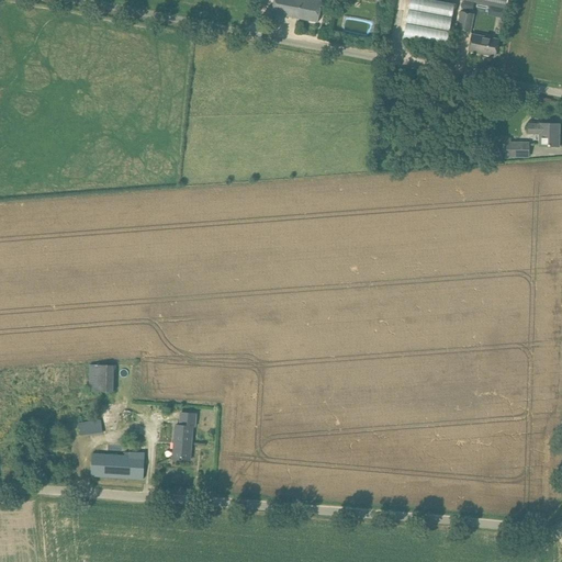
[(273,0),(272,13),(317,22),(318,22),(318,21),(322,0),(321,0),(273,0)]
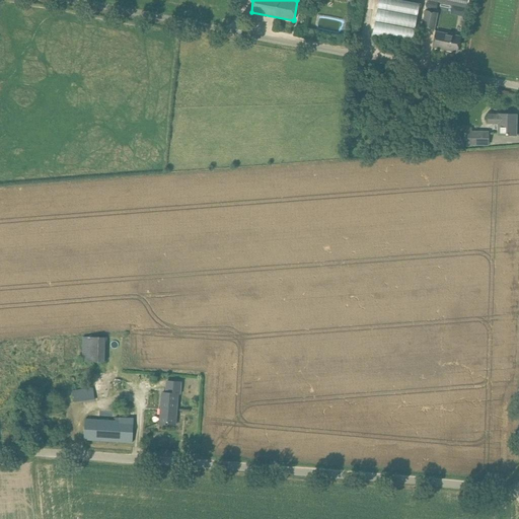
[(418,16),(421,4),(398,0),(378,0),(377,9),(418,16)]
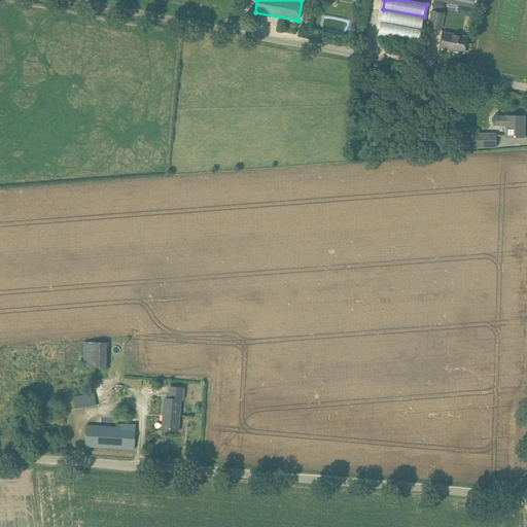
[(477,0),(434,0),(476,8),(477,0)]
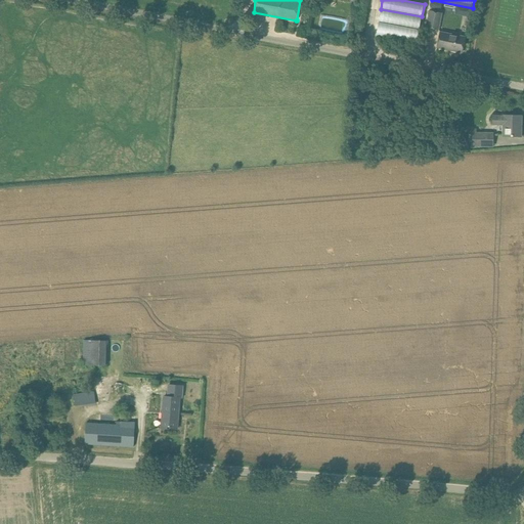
[(422,16),(381,9),(379,22),(420,30),(422,16)]
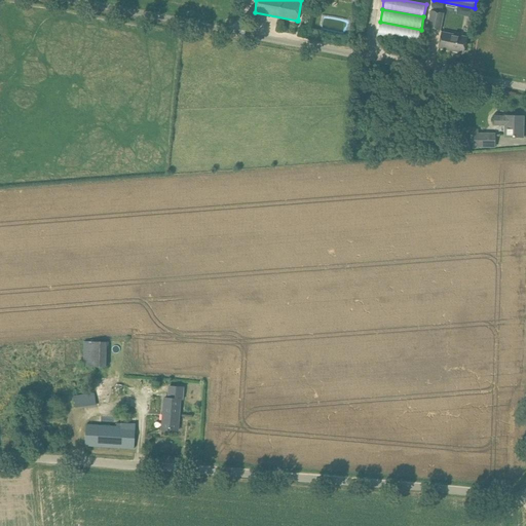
[(444,13),(430,11),(428,28),(441,30),(444,13)]
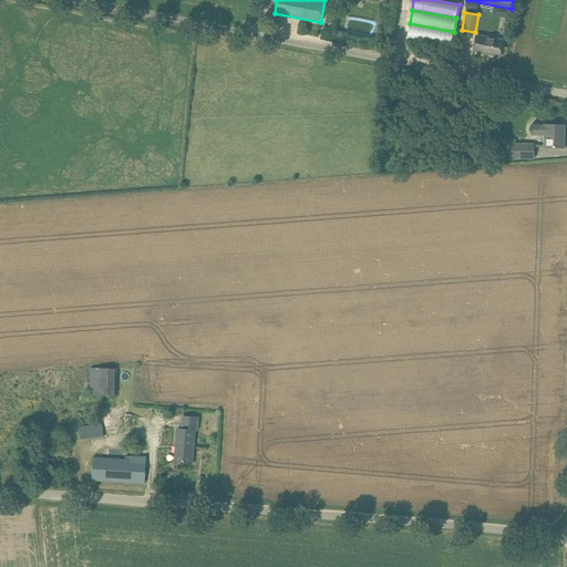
[(454,32),(410,23),(406,38),(452,45),(454,32)]
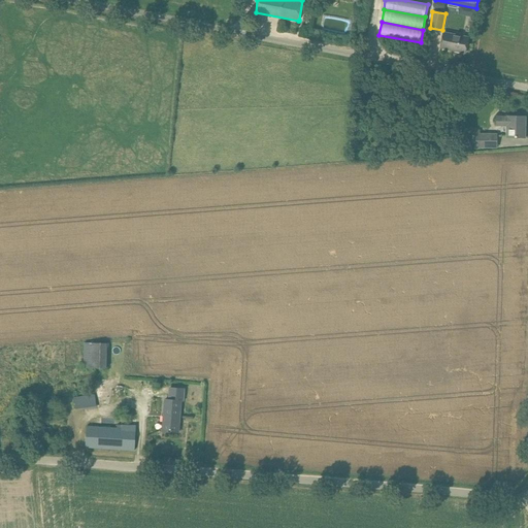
[(469,37),(443,32),(440,48),(450,51),(450,50),(455,51),(465,54),(469,37)]
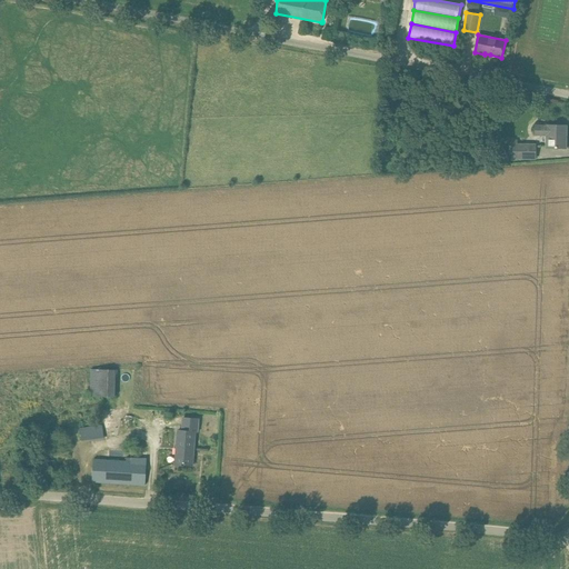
[(485,120),(490,125),(498,115),(493,110),(485,120)]
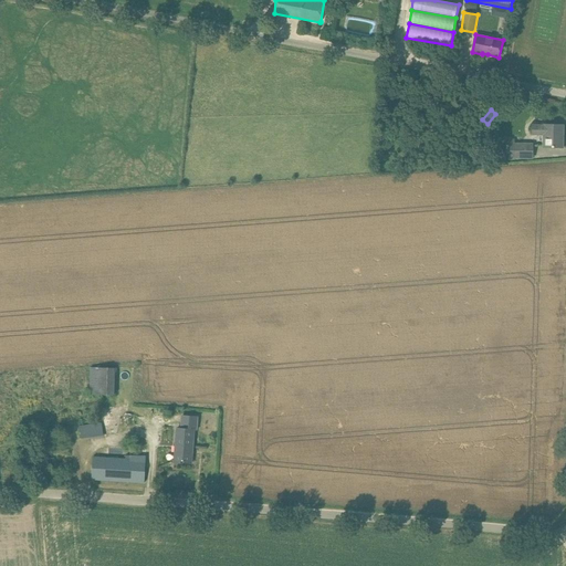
[(544,126),(533,126),(533,135),(543,136),(543,147),(563,148),(564,125),(544,125),(544,126)]
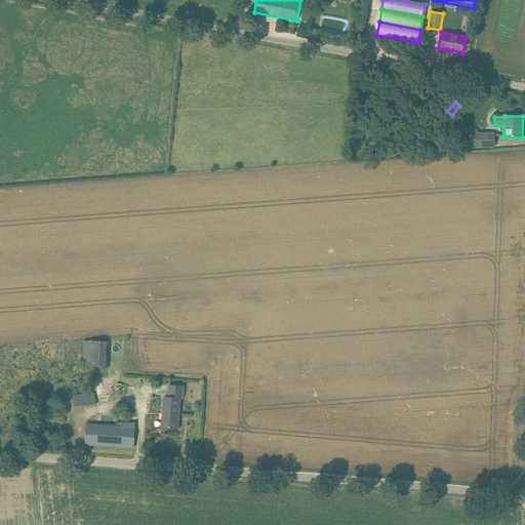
[(494,133),(473,133),(473,146),(493,147),(494,133)]
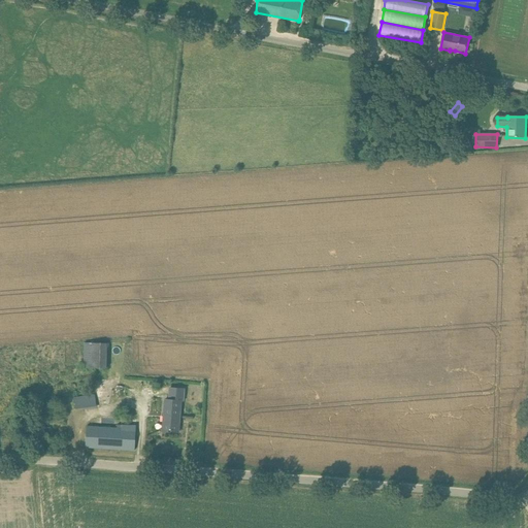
[(107,368),(107,343),(85,344),(84,368),(107,368)]
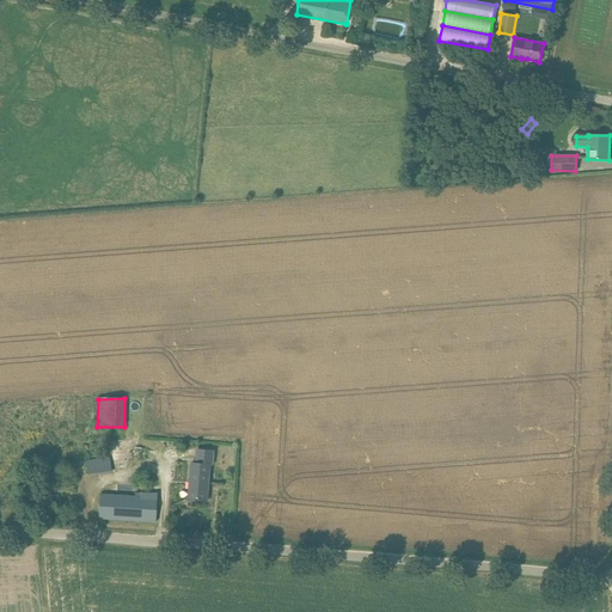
[(214,451),(197,450),(196,464),(191,463),(189,500),(196,501),(199,502),(199,501),(207,501),(210,465),(213,465),(214,451)]
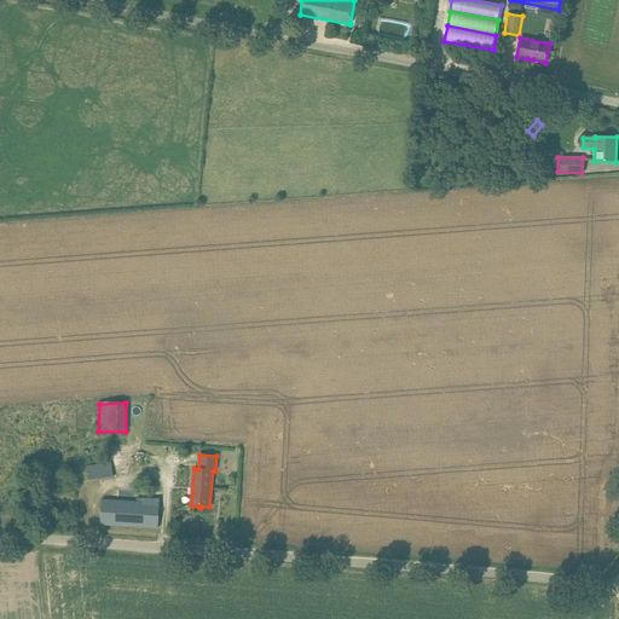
[(113,475),(110,462),(88,467),(91,479),(113,475)]
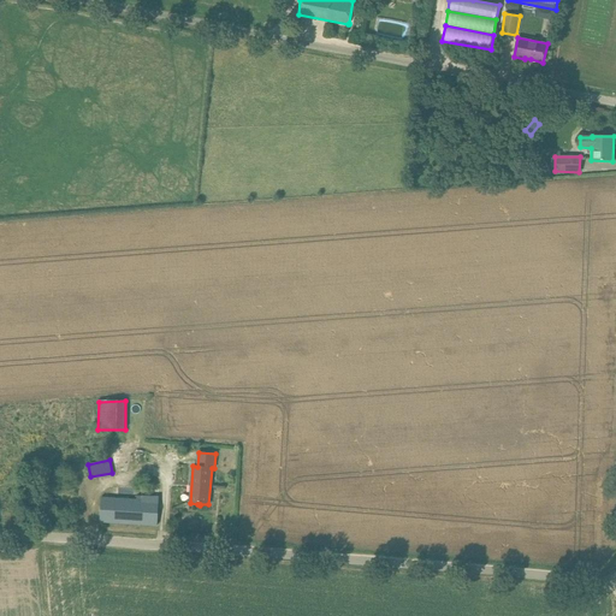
[(141,499),(102,498),(100,522),(158,526),(159,497),(142,496),(141,499)]
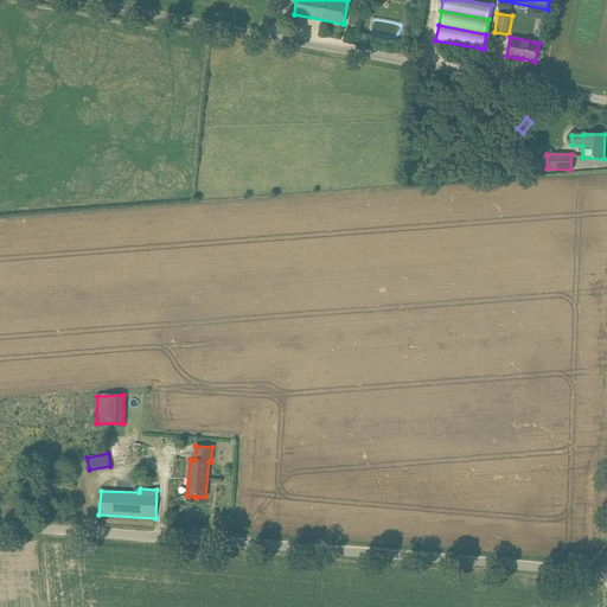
All buildings are outlined.
